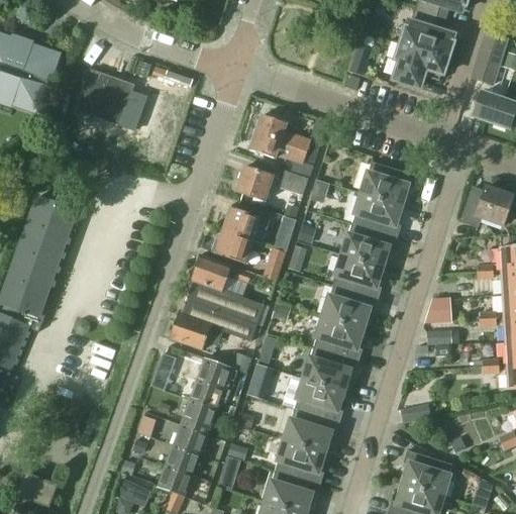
[(416,0),(414,7),(437,15),(441,4),(461,10),(463,3),(466,4),(467,0),(416,0)]
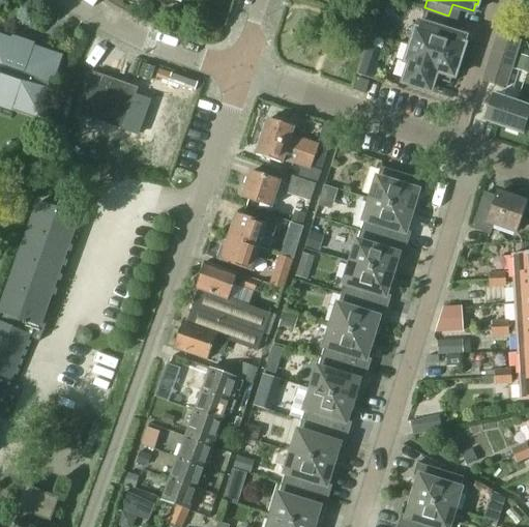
[(415,26),(410,42),(413,44),(460,58),(465,41),(463,41),(465,34),(444,28),(448,16),(424,7),(420,20),(419,20),(416,27),(415,26)]
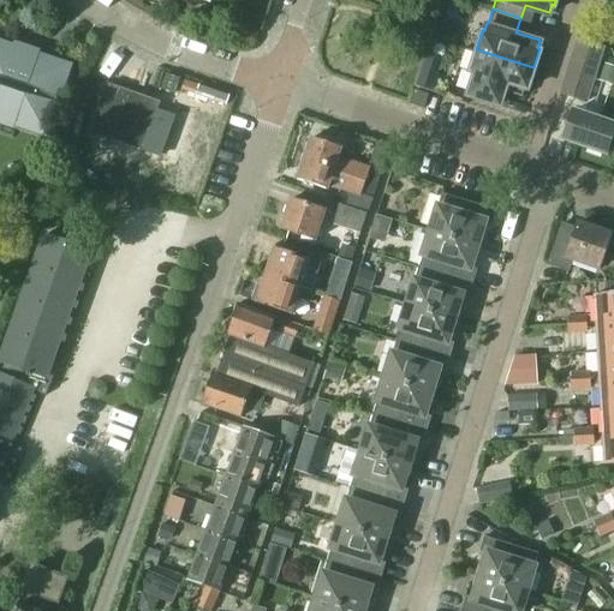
[(0,121),(13,127),(15,124),(48,136),(60,101),(55,99),(57,95),(61,96),(73,61),(40,51),(41,48),(15,39),(13,41),(0,36),(0,121)]
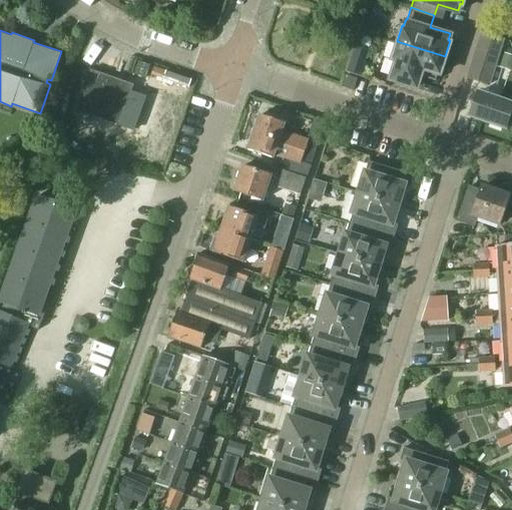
[(489,83),(503,38),(482,31),(467,77),(489,83)]
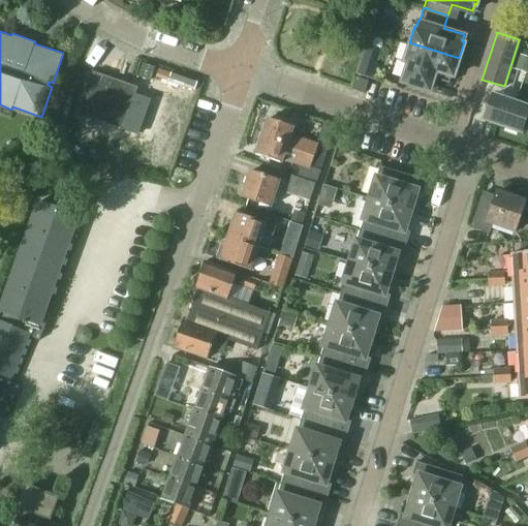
[(454,74),(459,58),(412,43),(409,42),(404,59),(408,61),(402,81),(429,89),(433,76),(449,82),(452,74),(454,74)]
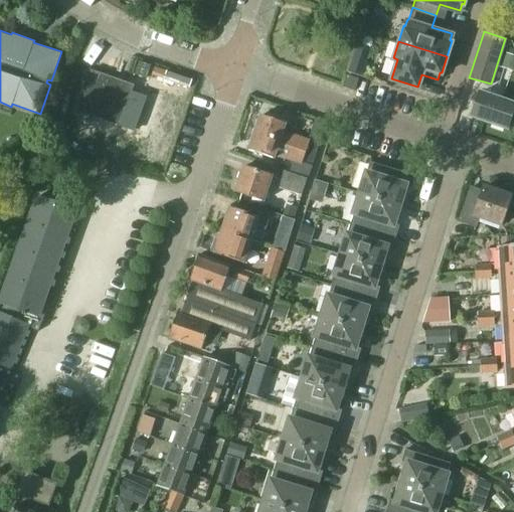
[(506,51),(502,65),(513,69),(513,48),(510,46),(508,51),(506,51)]
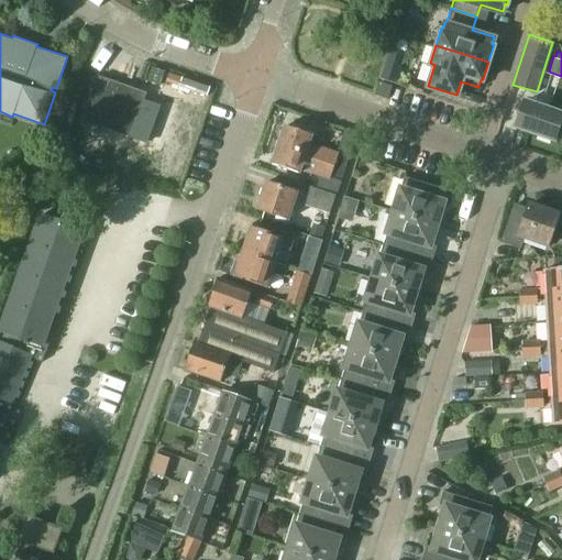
[(385,66),(381,78),(395,84),(399,70),(385,66)]
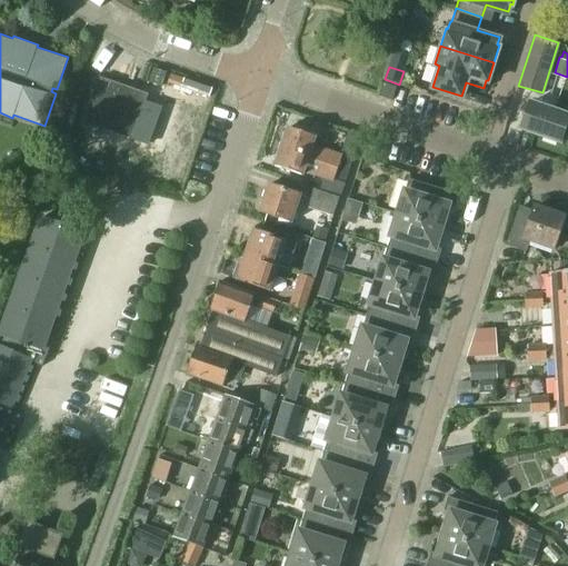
[(131,136),(146,93),(100,78),(86,119),(131,136)]
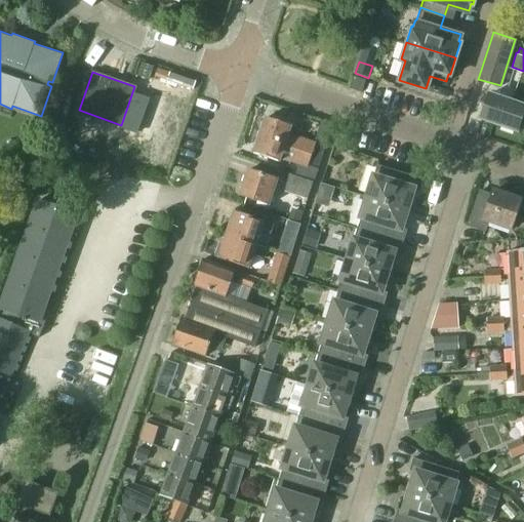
[(355,74),(350,86),(362,90),(367,78),(355,74)]
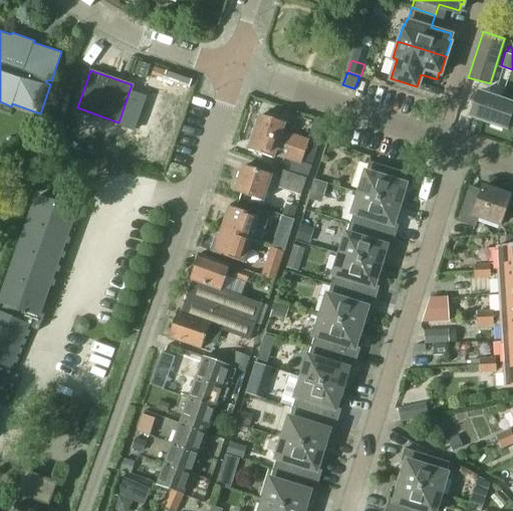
[(506,126),(512,107),(512,102),(478,91),(471,113),(506,126)]
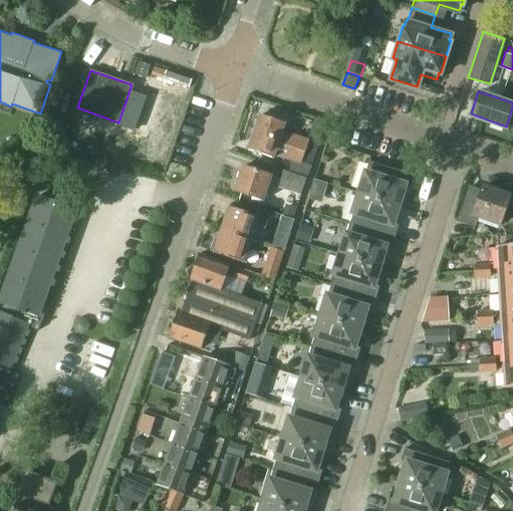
[(254,131),(306,149),(315,152),(325,118),(315,114),(307,139),(282,130),(284,122),(261,114),(260,113),(254,131)]
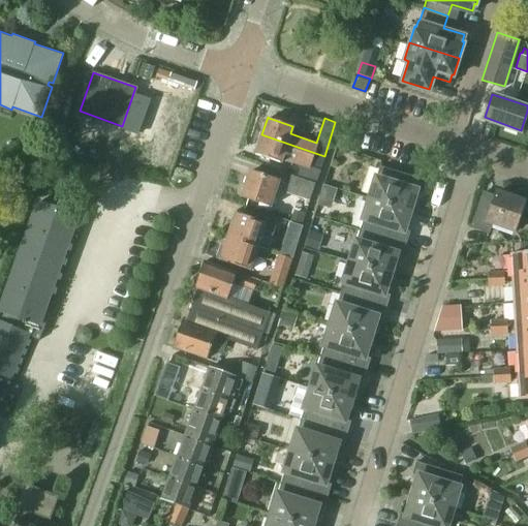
[(255,153),(257,153),(281,161),(282,157),(310,166),(315,153),(261,134),(255,153)]
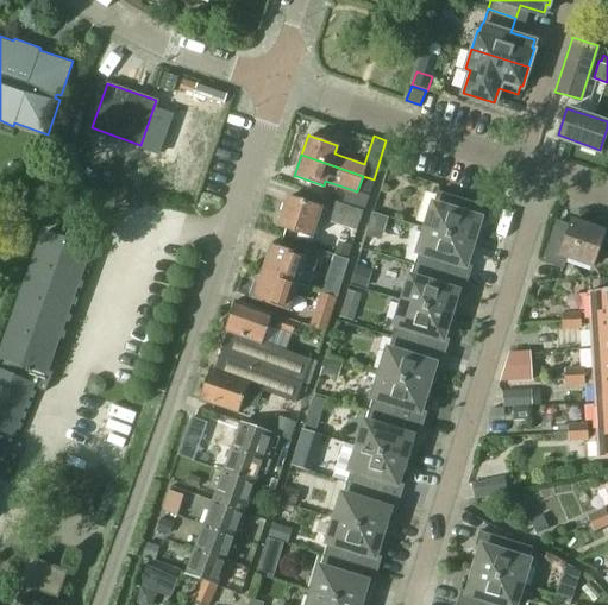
[(438,189),(426,226),(472,240),(480,219),(486,221),(490,206),(438,189)]
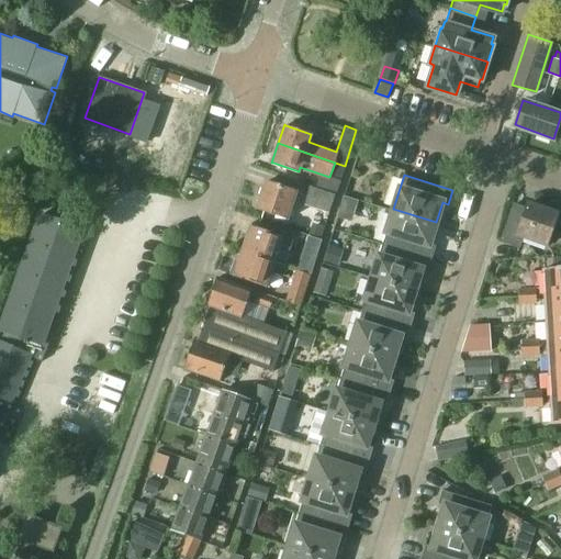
[(257,208),(258,208),(288,217),(296,190),(266,180),(257,208)]
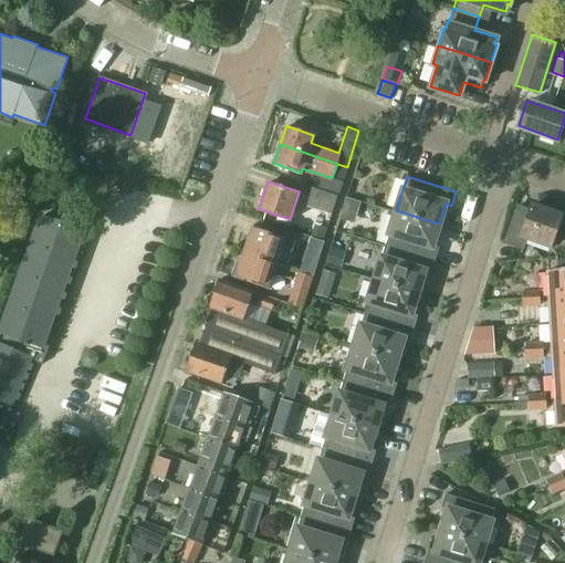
[(312,186),(306,204),(331,212),(337,195),(312,186)]
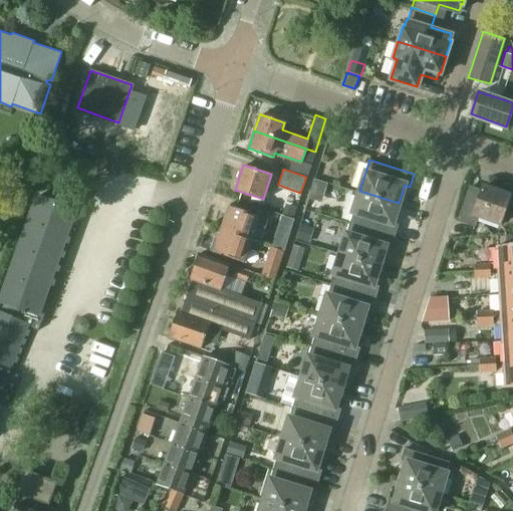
[(500,223),(510,194),(483,185),(481,189),(470,185),(458,219),(475,224),(478,215),(500,223)]
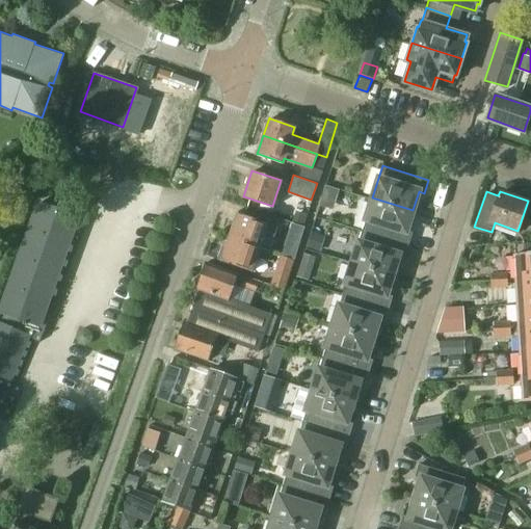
[(372,197),(362,230),(408,244),(413,232),(406,230),(413,210),(372,197)]
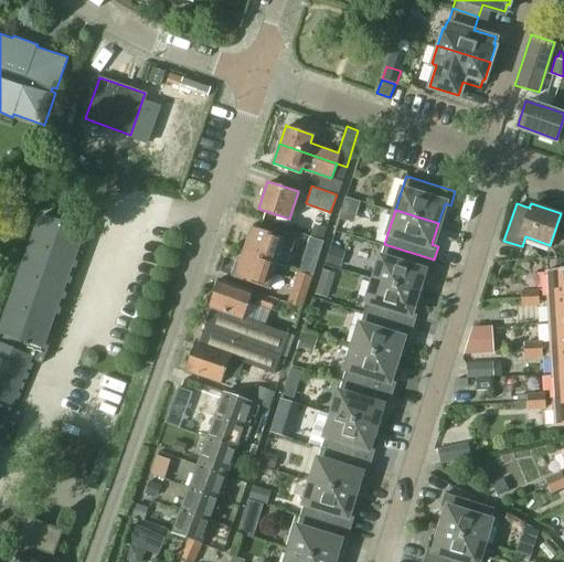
[(0,396),(13,402),(30,358),(43,362),(50,343),(42,340),(84,230),(42,214),(0,326),(0,396)]
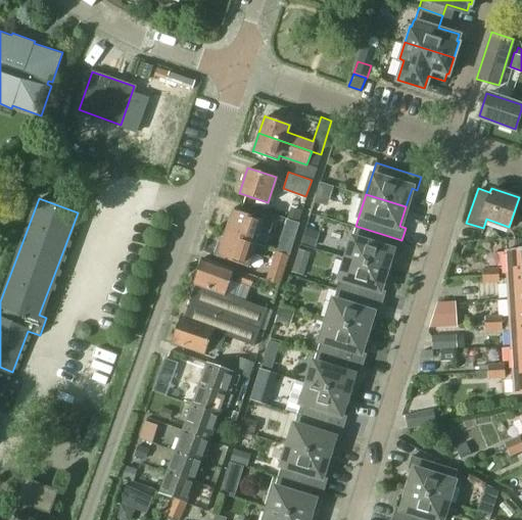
[(287,217),(287,218),(289,218),(298,221),(302,209),(291,205),(290,207),(287,217)]
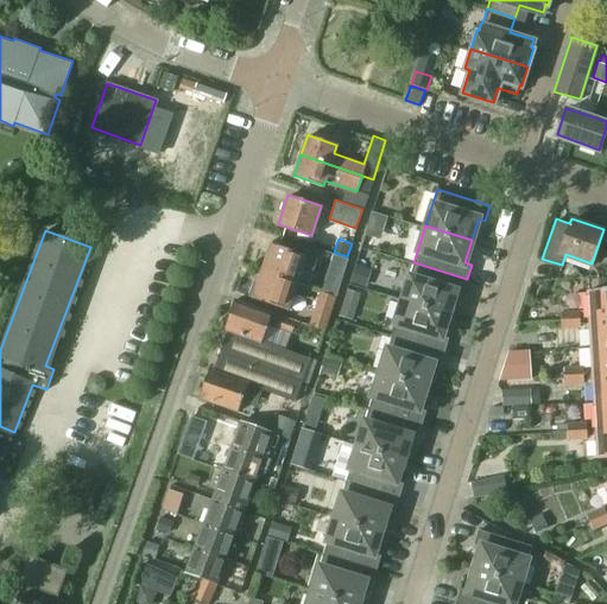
[(271,242),(263,271),(264,271),(297,283),(297,281),(307,285),(309,285),(318,260),(316,258),(307,254),(273,243),(271,242)]
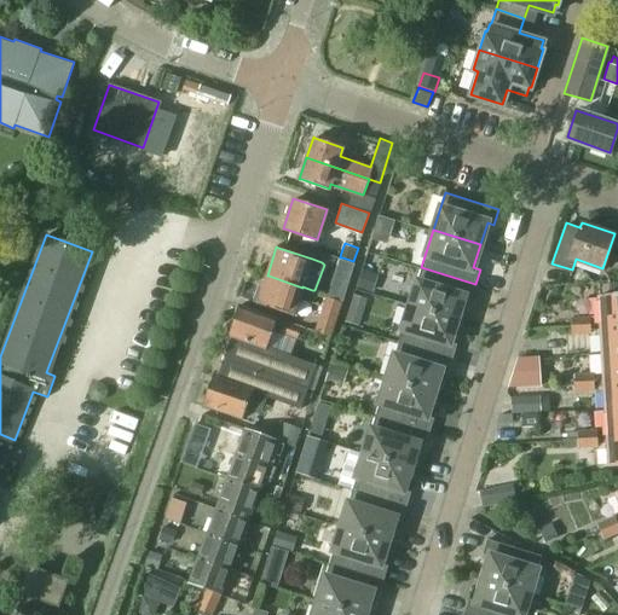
[(362,270),(357,285),(358,285),(373,290),(379,272),(363,267),(362,270)]
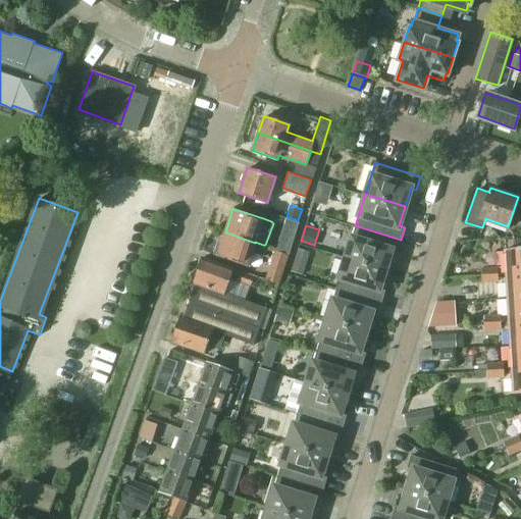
[(355,225),(346,256),(385,269),(391,250),(397,252),(401,240),(355,225)]
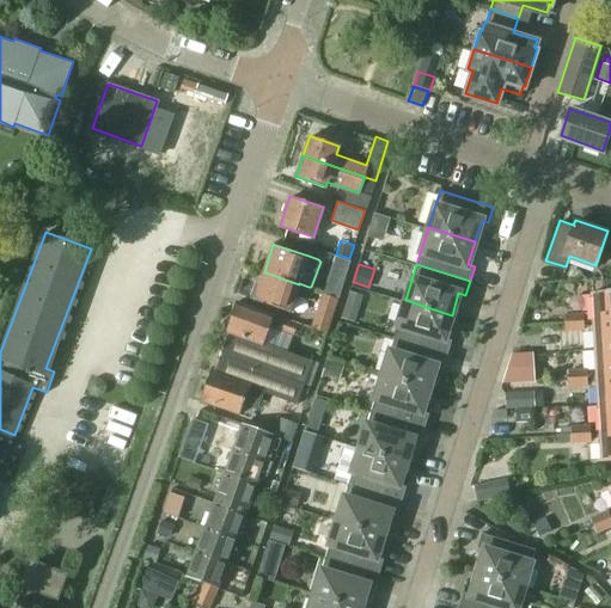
[(264,272),(255,299),(256,299),(289,309),(299,284),(266,272),(264,272)]
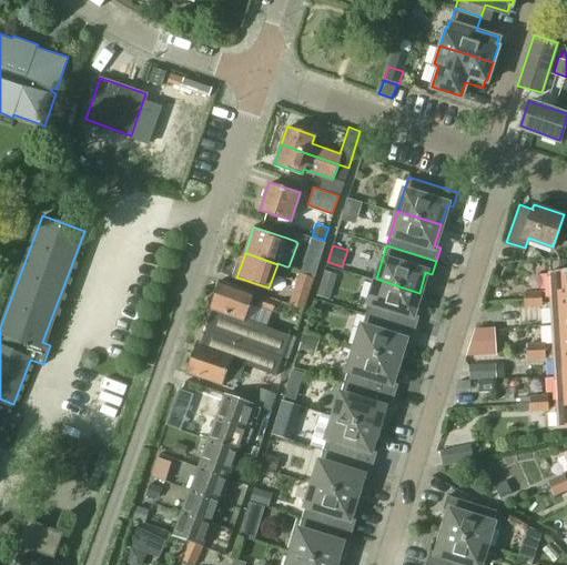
[(566,268),(549,270),(550,296),(566,294),(566,268)]
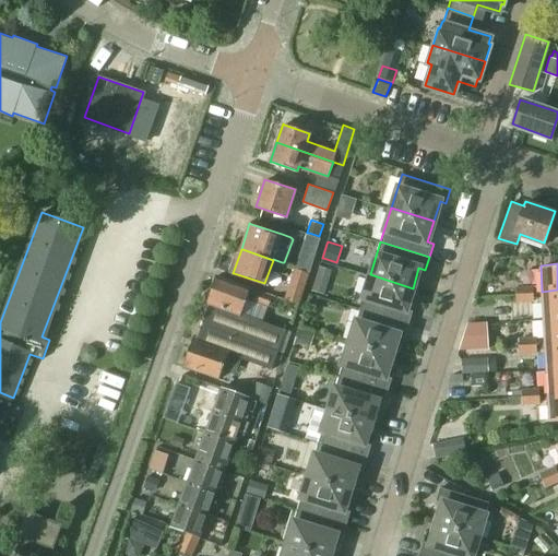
[(294,268),(287,290),(301,294),(304,290),(309,272),(294,268)]
